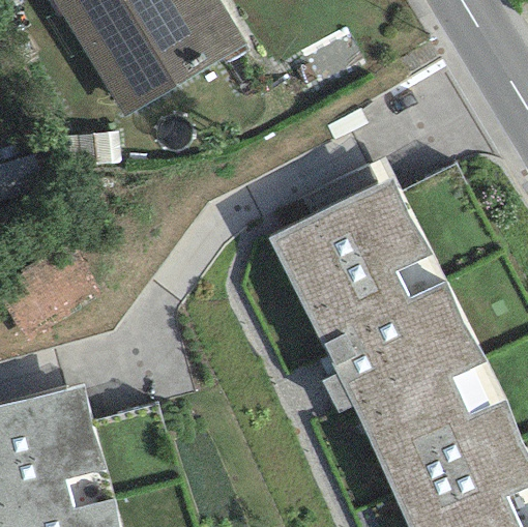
[(55,0),(124,117),(246,46),(220,0),(55,0)]
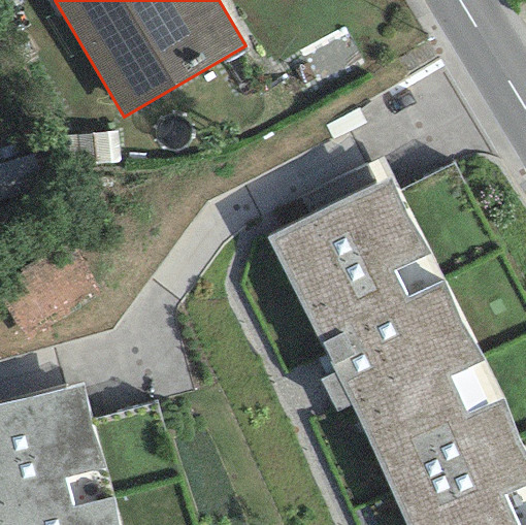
[(38,152),(0,162),(0,195),(46,182),(38,152)]
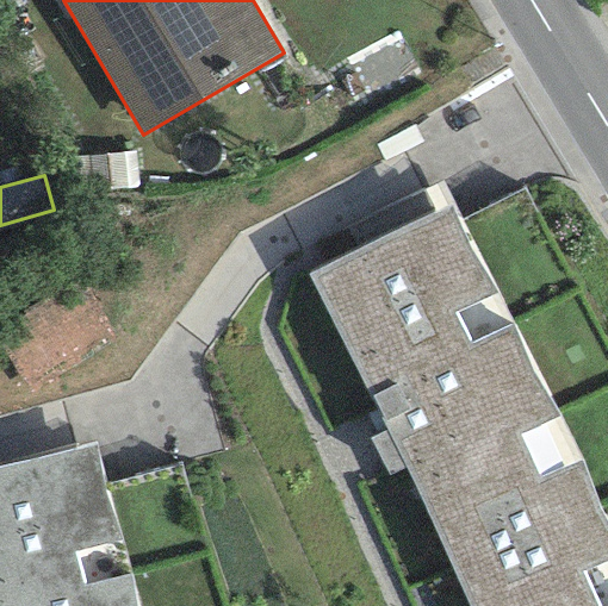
[(309,272),(388,428),(371,435),(390,474),(407,467),(470,605),(607,605),(607,516),(582,456),(557,406),(450,200),(309,272)]
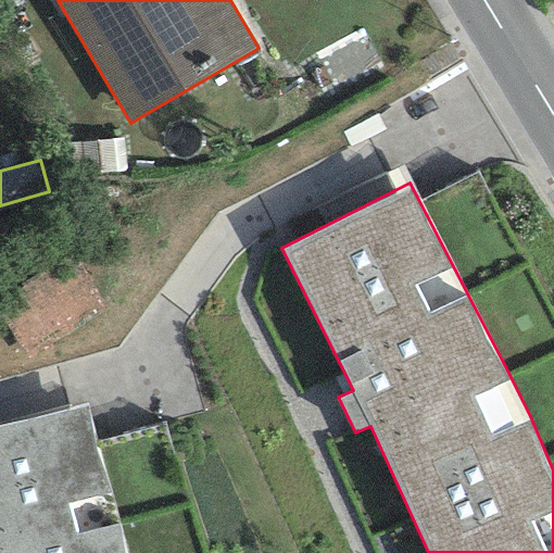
[(106,308),(72,250),(0,292),(0,305),(29,353),(106,308)]
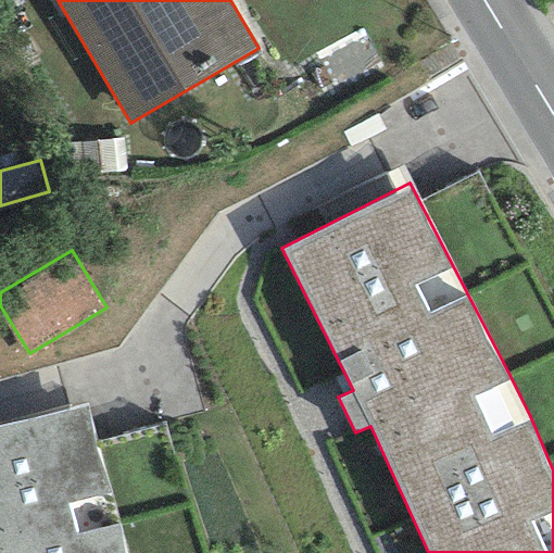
[(128,552),(88,402),(0,425),(0,552),(128,552)]
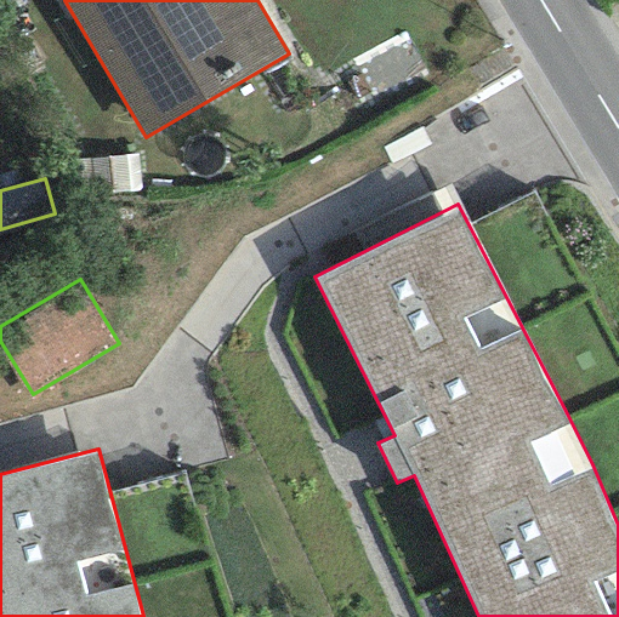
All buildings are outlined.
